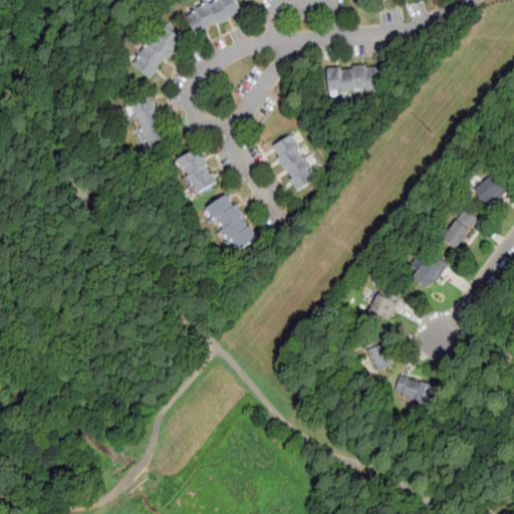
[(218,0),(188,12),(197,34),(242,15),(235,0),(218,0)]
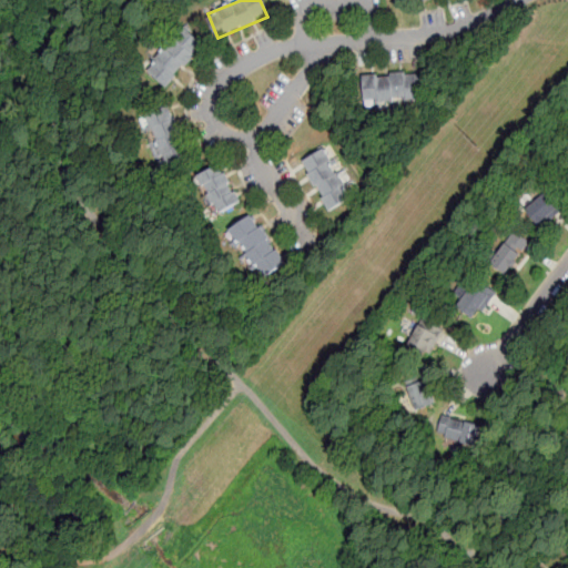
[(203,44),(183,29),(148,72),(166,89),(203,44)]
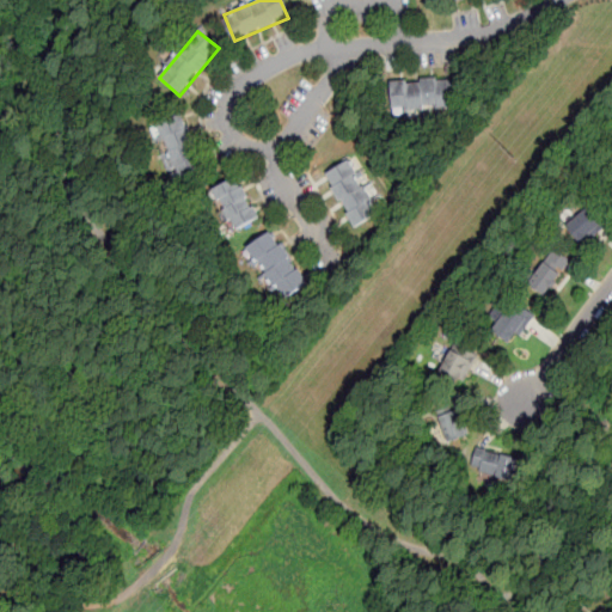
[(452,78),(390,79),(391,109),(453,106),(452,78)]
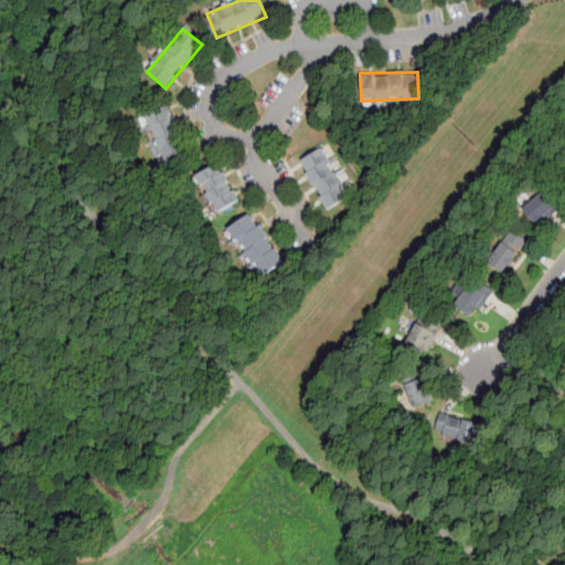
[(147,116),(159,167),(187,159),(173,109),(147,116)]
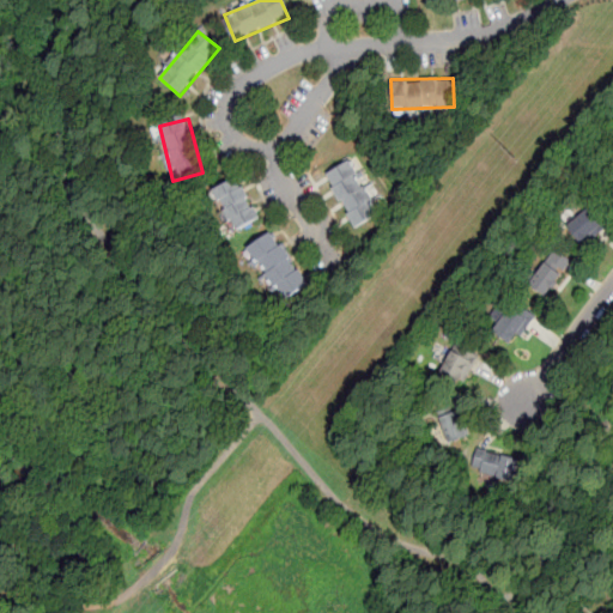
[(357,224),(378,210),(346,162),(325,177),(357,224)]
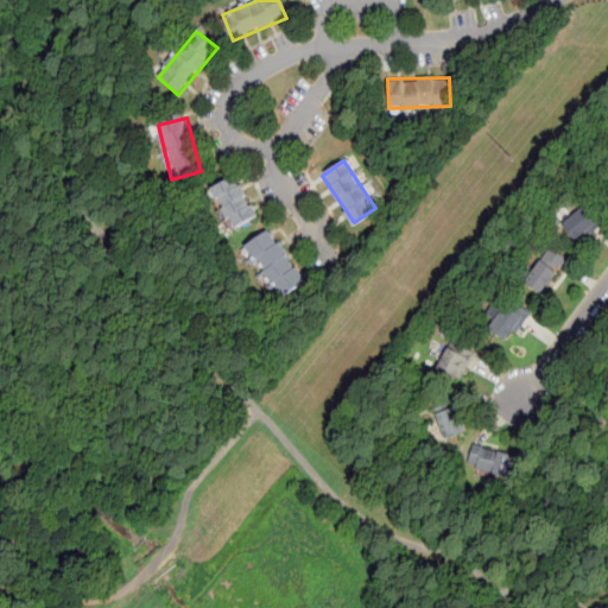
[(211,192),(229,230),(260,216),(242,178),(211,192)]
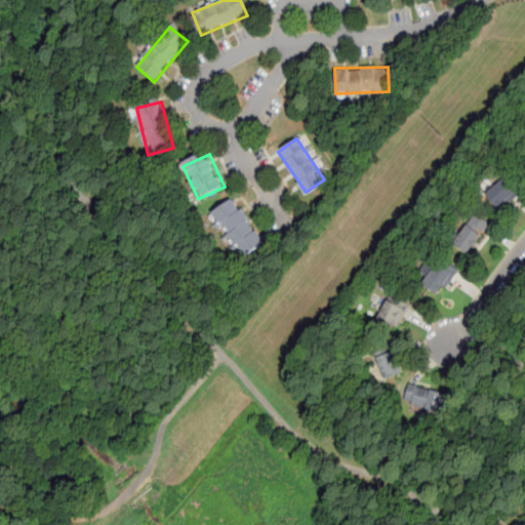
[(500,173),(481,192),(493,206),(508,194),(512,198),(517,193),(521,189),(509,174),(505,177),(500,173)]
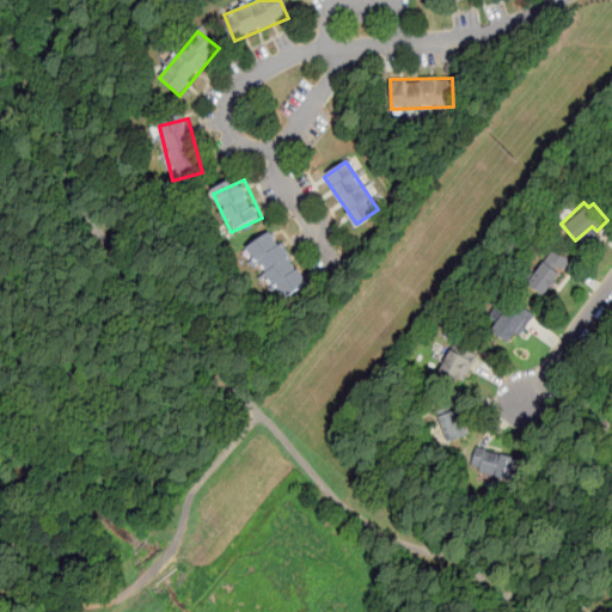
[(276,233),(244,248),(269,303),(301,288),(276,233)]
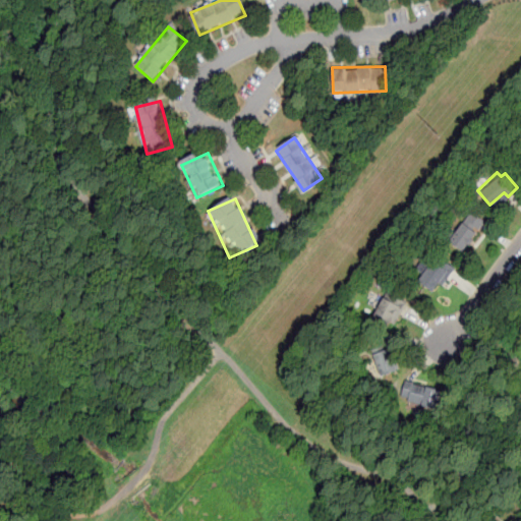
[(469,211),(462,222),(459,221),(453,230),(448,226),(442,234),(463,249),(481,224),(483,221),(469,211)]
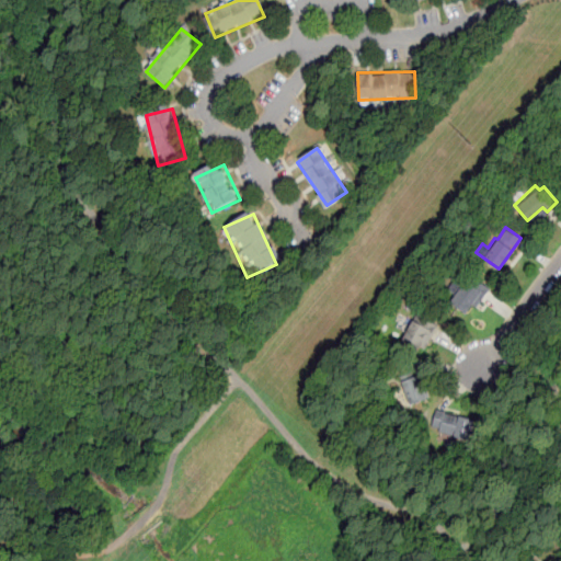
[(473,277),(470,282),(464,277),(446,300),(465,315),(472,305),(474,306),(483,295),(488,288),(473,277)]
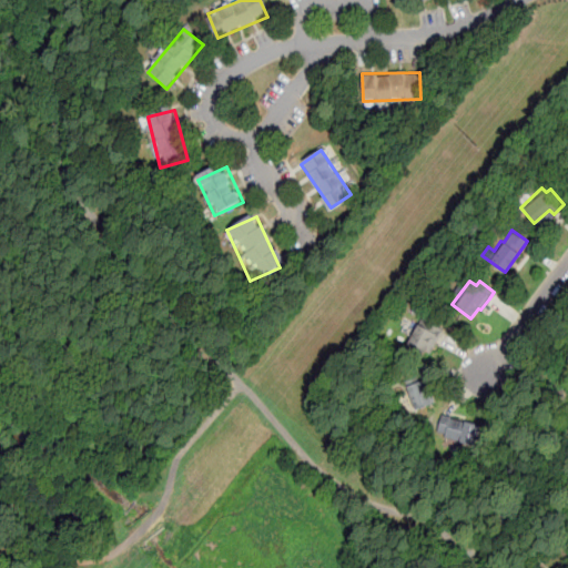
[(416,325),(405,350),(423,358),(426,353),(432,355),(439,338),(444,331),(429,324),(427,330),(416,325)]
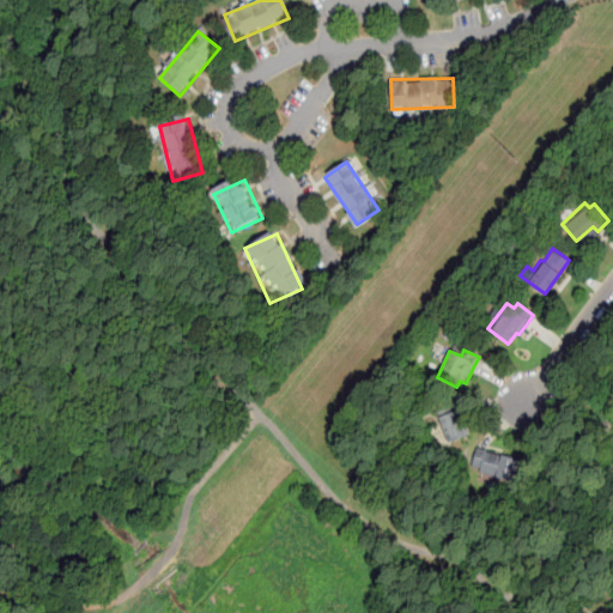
[(441,417),(450,443),(473,435),(463,408),(455,411),(441,417)]
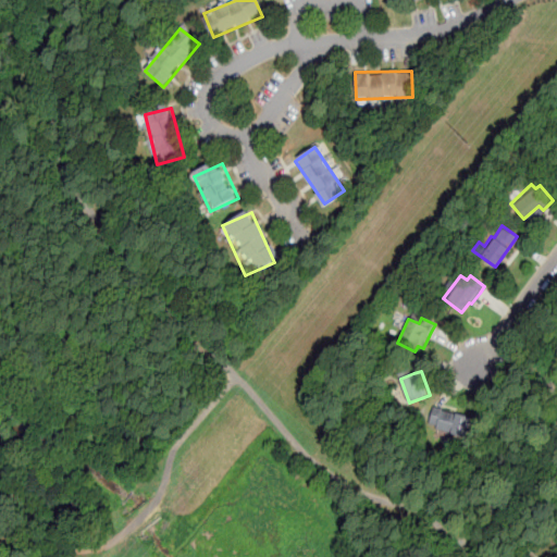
[(432,407),(428,423),(435,425),(434,429),(468,437),(473,418),(437,408),(432,407)]
